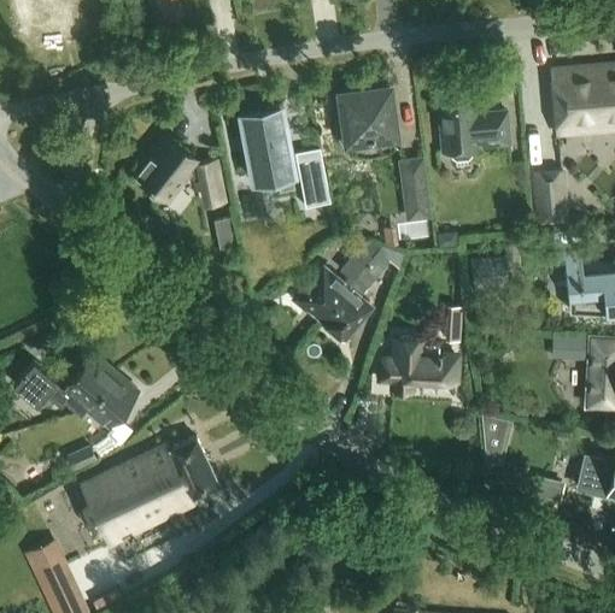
[(614,65),(552,72),(557,137),(614,131),(614,65)]
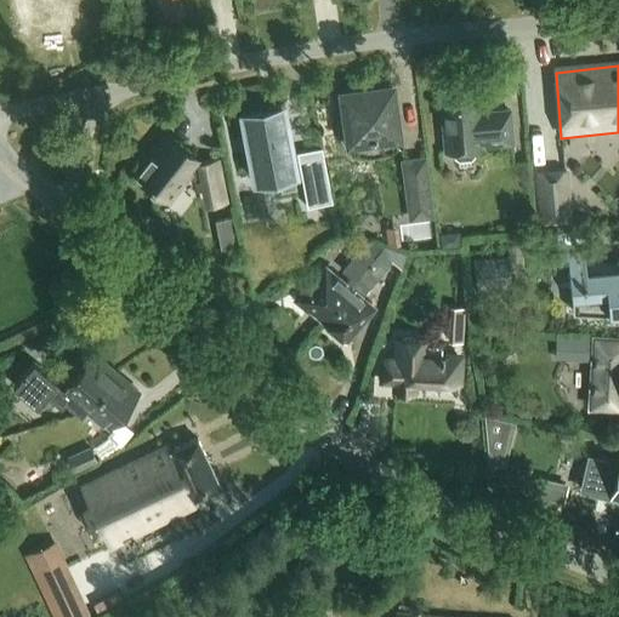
[(353,144),(355,156),(365,159),(378,159),(388,155),(398,149),(397,138),(399,138),(393,89),(344,95),(347,124),(341,124),(341,135),(344,146),(353,144)]
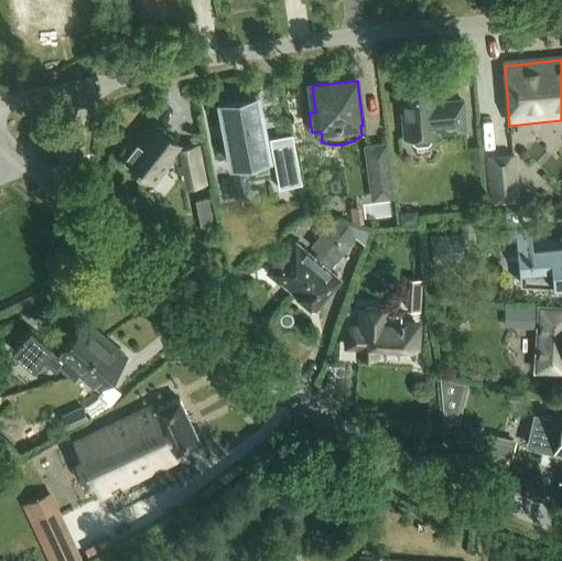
[(413,140),(414,147),(431,146),(431,138),(440,138),(440,136),(466,132),(463,104),(436,106),(435,84),(400,87),(404,140),(413,140)]
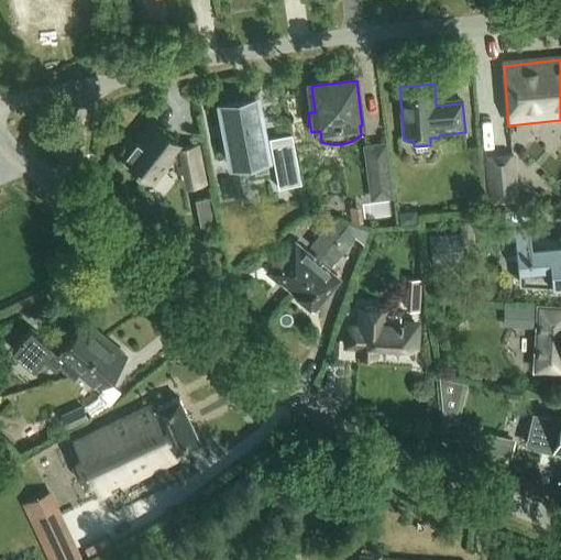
[(241,97),(242,101),(222,106),(233,167),(254,164),(256,177),(271,174),(268,161),(256,99),(255,95),(241,97)]
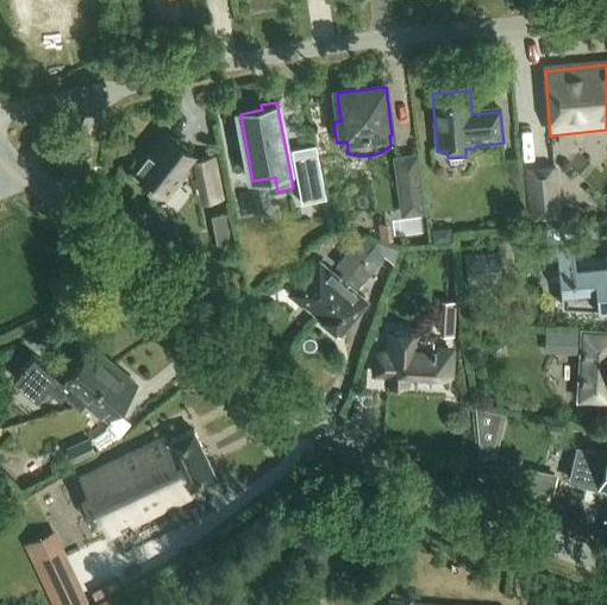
[(139,158),(136,162),(135,166),(135,172),(135,174),(164,197),(183,172),(194,181),(201,180),(205,200),(223,196),(214,158),(198,163),(194,159),(195,157),(166,134),(149,155),(143,156),(139,158)]
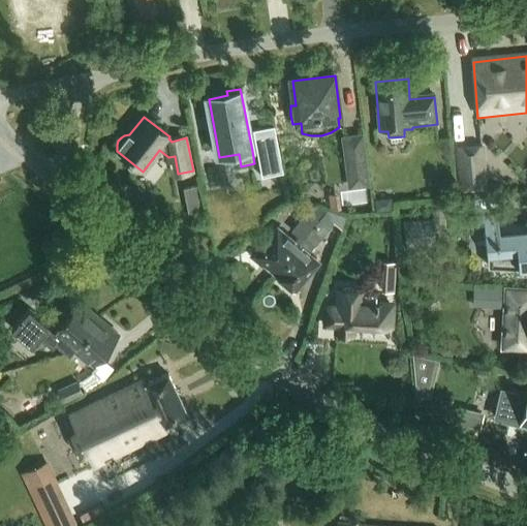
[(284,174),(276,131),(253,135),(262,178),(284,174)]
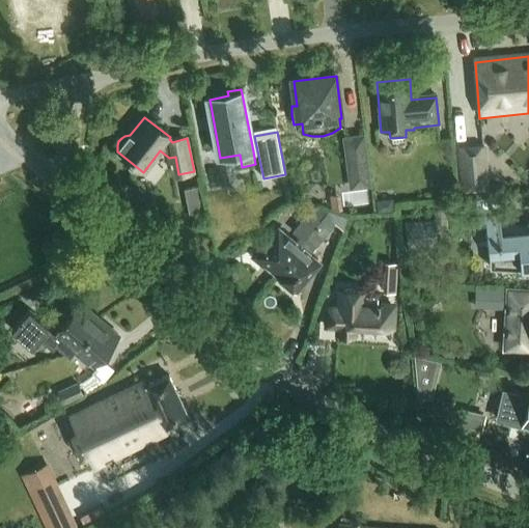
[(368,187),(362,141),(347,142),(354,189),(368,187)]
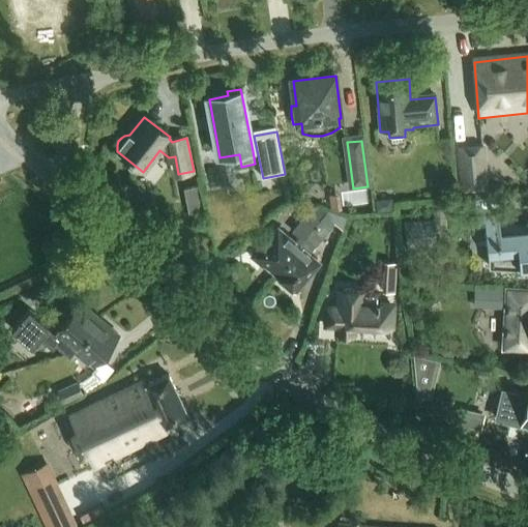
[(491,192),(486,149),(458,152),(463,195),(491,192)]
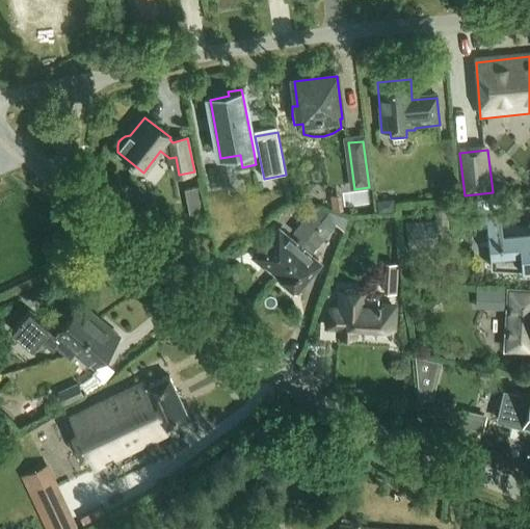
[(202,216),(197,192),(187,194),(191,218),(202,216)]
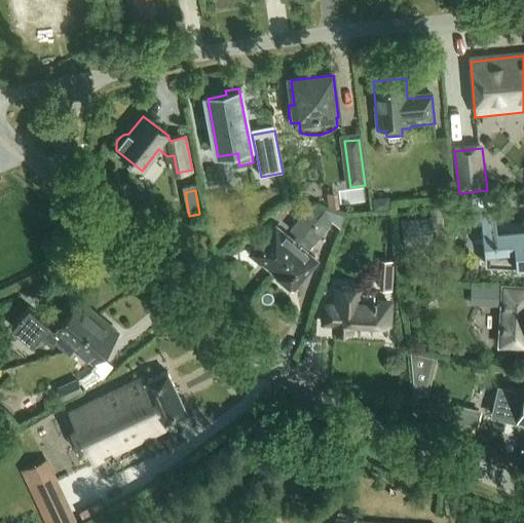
[(390,199),(375,200),(376,213),(391,212),(390,199)]
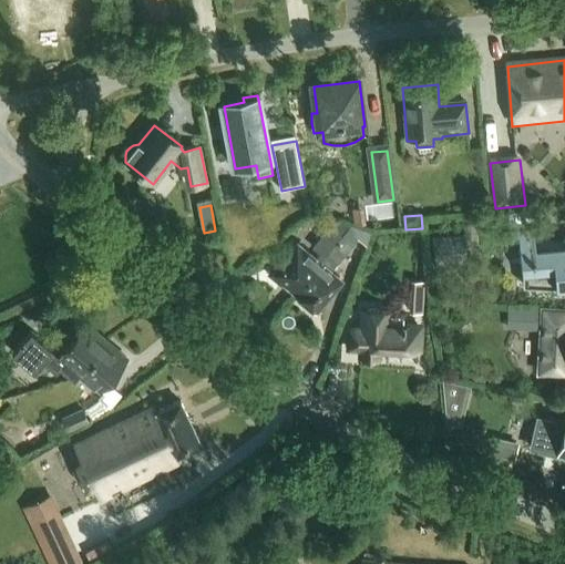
[(340,223),(334,231),(342,238),(347,233),(350,228),(340,223)]
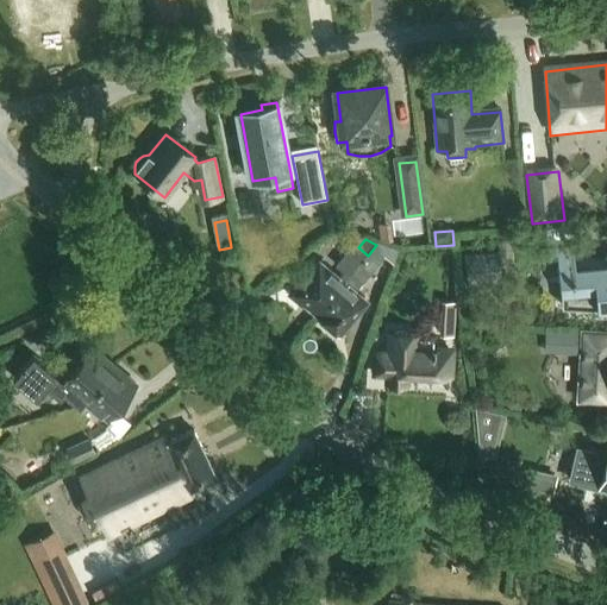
[(306,307),(317,316),(368,256),(358,247),(349,258),(348,257),(336,270),(343,276),(339,281),(320,265),(300,290),(295,290),(293,292),(294,301),(301,307),(306,307)]
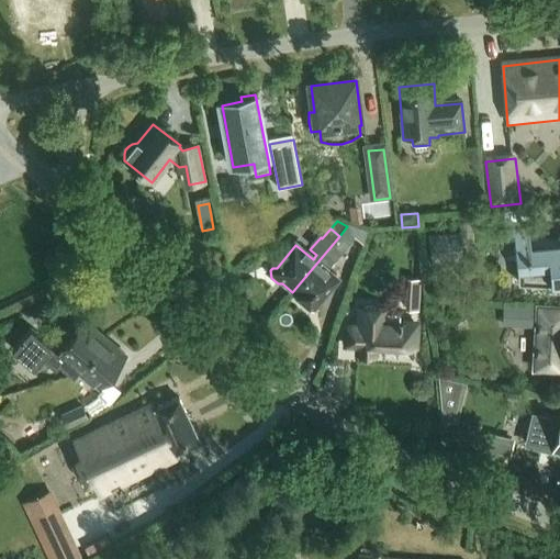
[(518,274),(521,274),(522,286),(559,288),(559,238),(530,242),(529,228),(505,231),(507,245),(515,245),(518,274)]
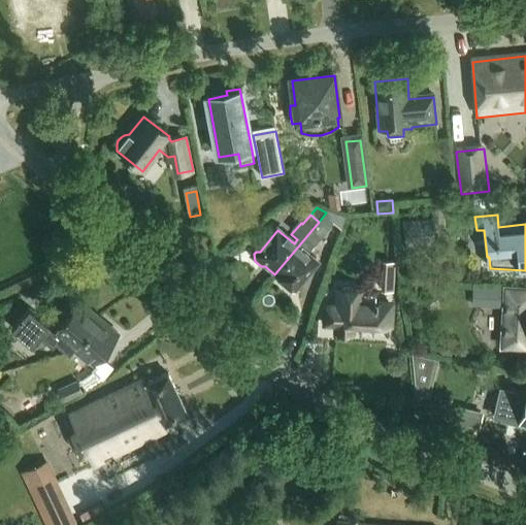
[(309,257),(334,226),(323,217),(319,222),(274,274),(295,292),(318,264),(309,257)]
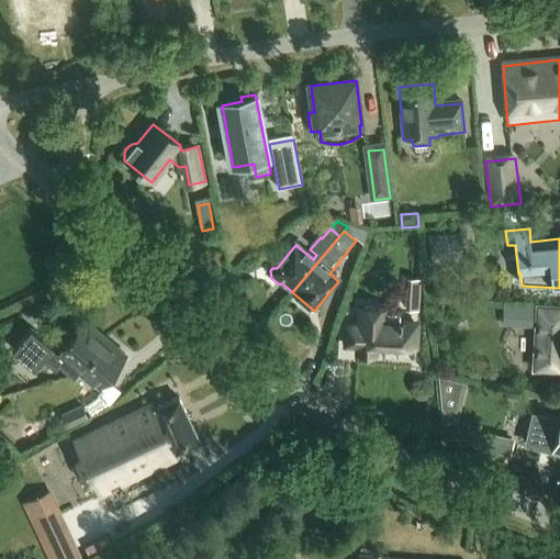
[(466,236),(429,238),(432,267),(468,265),(466,236)]
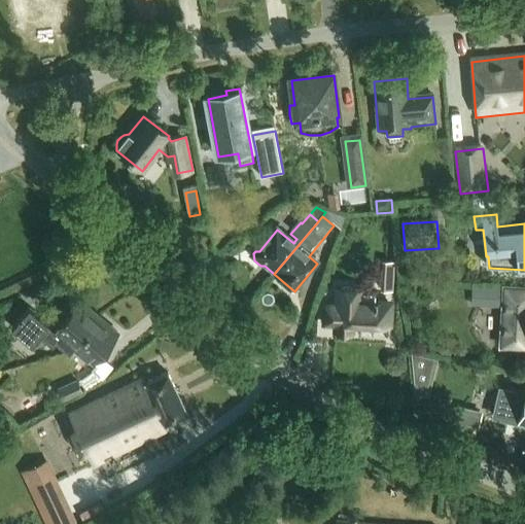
[(386,264),(385,293),(395,293),(396,265),(386,264)]
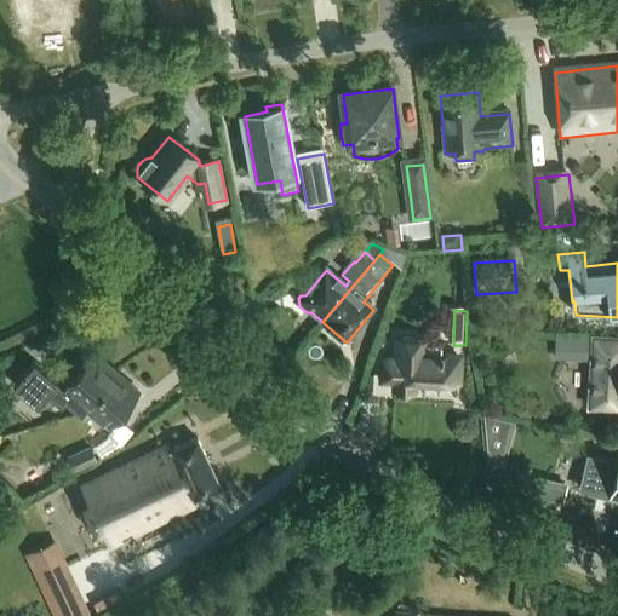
[(589,412),(617,413),(617,360),(617,341),(594,340),(589,412)]
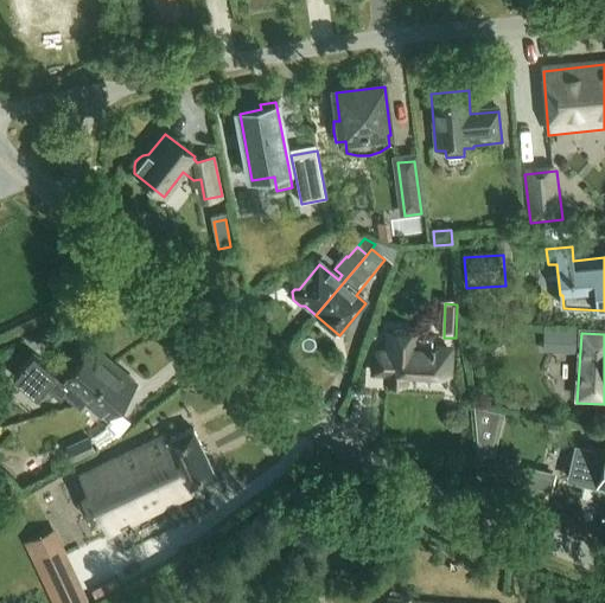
[(375,355),(374,376),(387,377),(387,385),(407,386),(407,374),(445,377),(445,374),(451,374),(451,359),(447,358),(447,352),(433,351),(433,341),(419,340),(419,337),(389,335),(388,357),(375,355)]
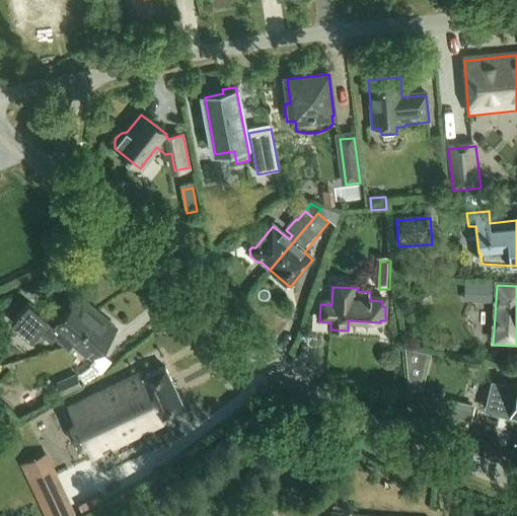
[(495,289),(473,288),(472,307),(495,308),(495,289)]
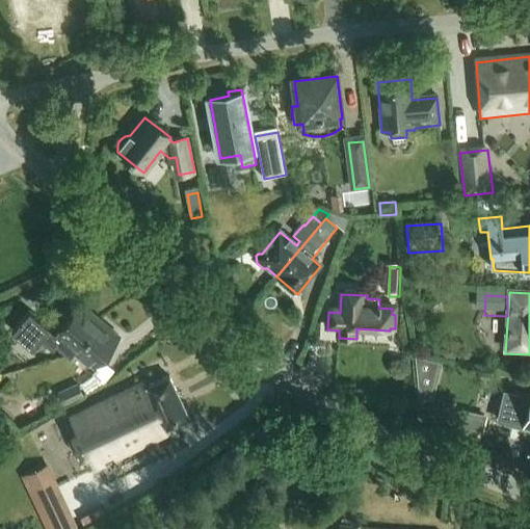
[(73,355),(77,351),(102,321),(83,305),(59,334),(32,311),(15,332),(35,350),(45,339),(55,348),(58,344),(73,355)]
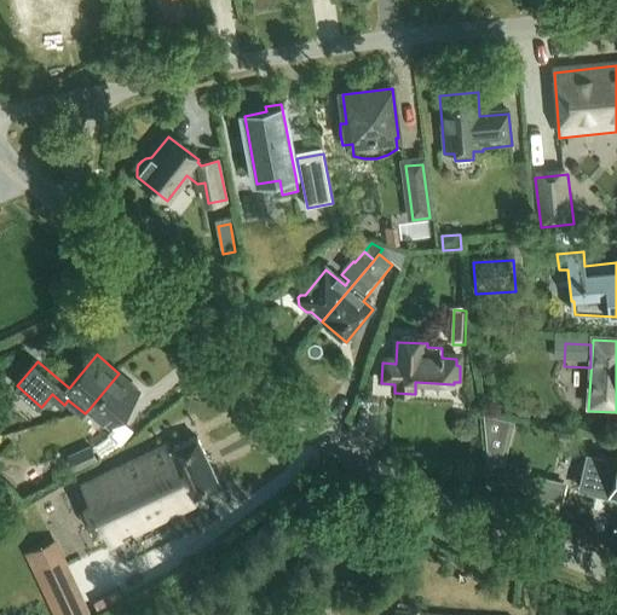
[(142,393),(119,373),(90,408),(111,428),(142,393)]
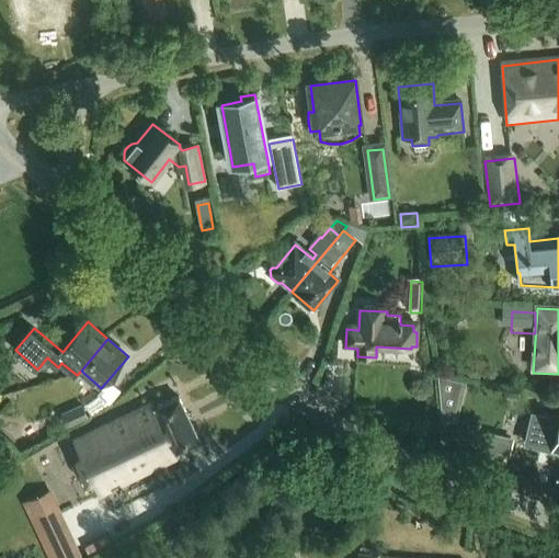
[(156,407),(80,443),(106,496),(180,459),(178,455),(201,443),(180,400),(158,411),(156,407)]
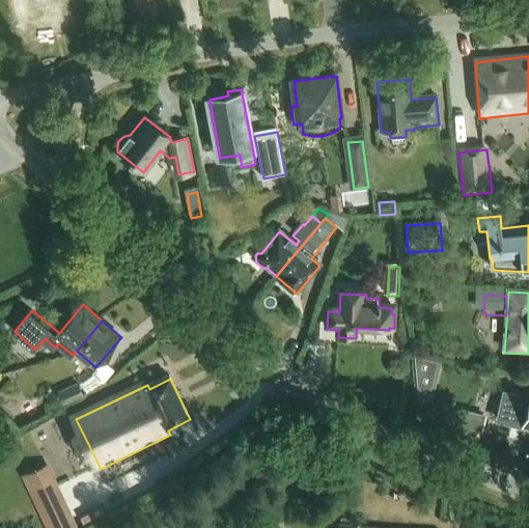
[(82,388),(63,396),(70,410),(88,401),(82,388)]
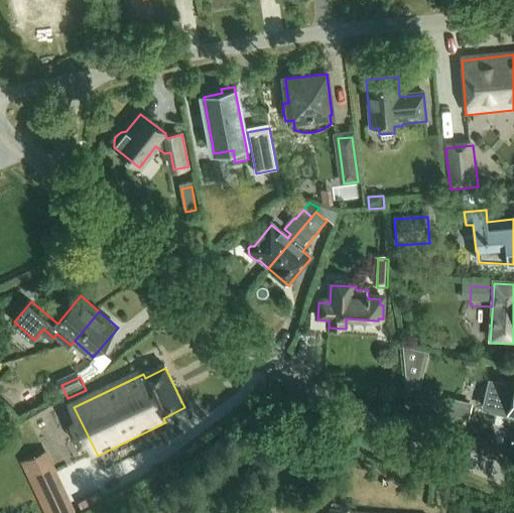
[(513,378),(510,389),(489,384),(484,407),(508,414),(508,416),(513,417),(513,378)]
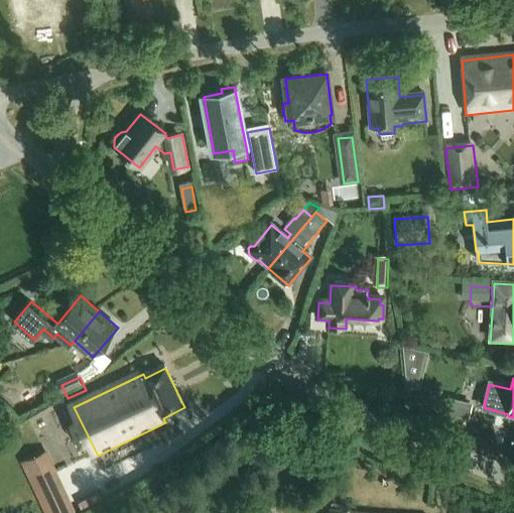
[(176,440),(170,428),(158,434),(164,446),(176,440)]
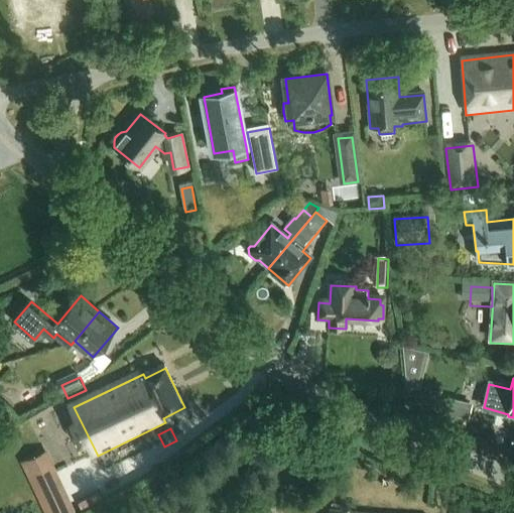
[(76,512),(47,453),(42,455),(25,463),(21,466),(43,512),(76,512)]
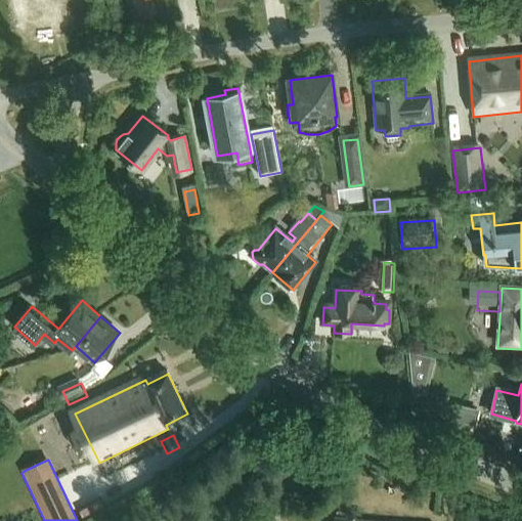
[(82,506),(84,517),(103,513),(101,502),(82,506)]
